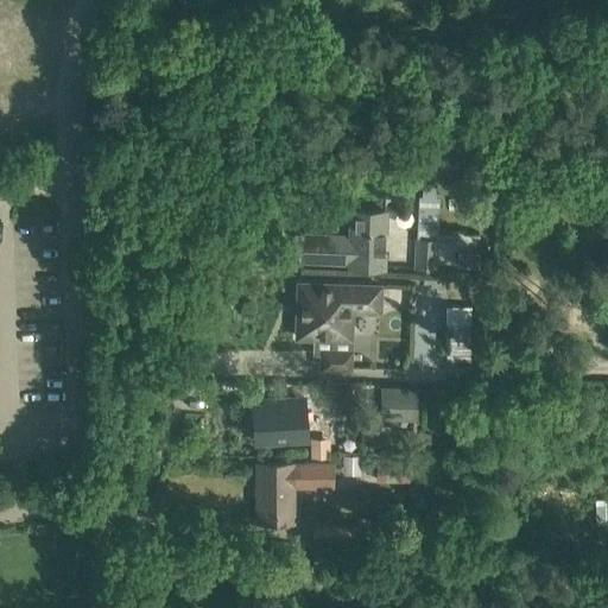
[(419,196),(417,238),(437,239),(439,197),(419,196)]
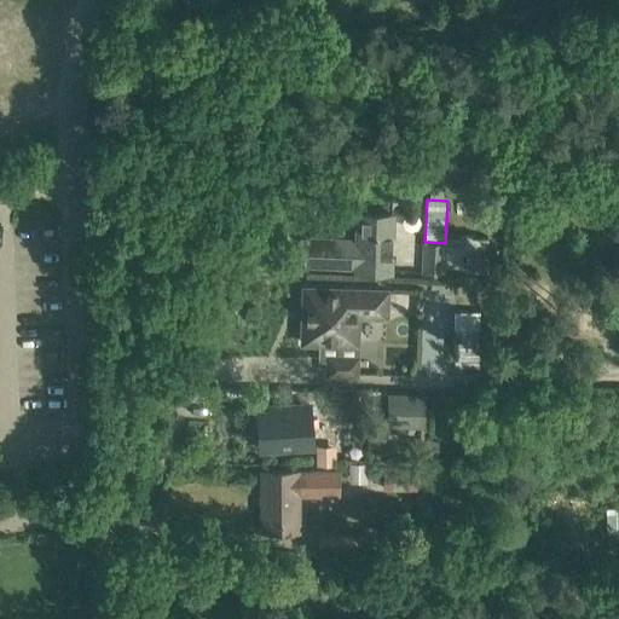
[(306,238),(305,264),(357,266),(356,270),(391,271),(393,214),(358,213),(357,241),(306,238)]
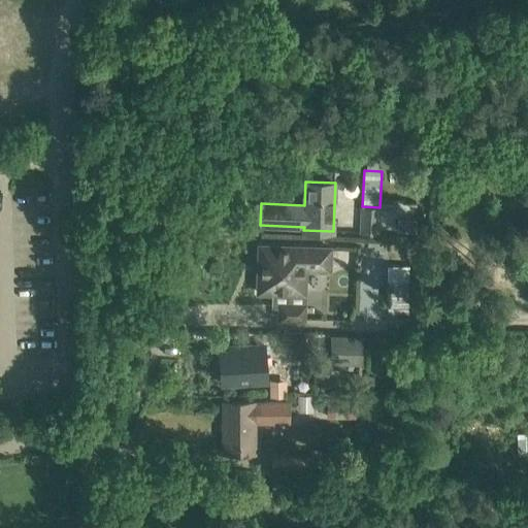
[(378,233),(380,207),(362,206),(361,233),(378,233)]
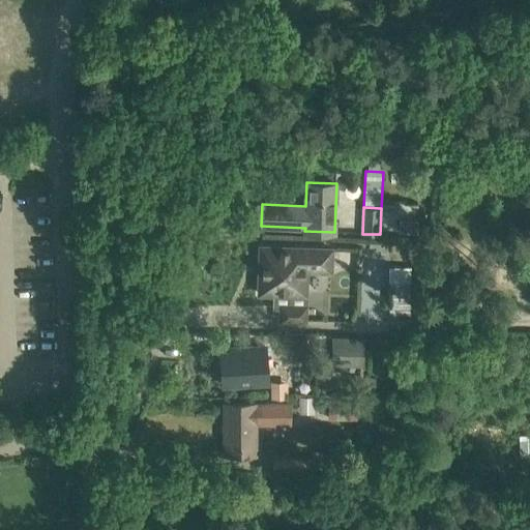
[(400,219),(400,232),(418,233),(418,221),(400,219)]
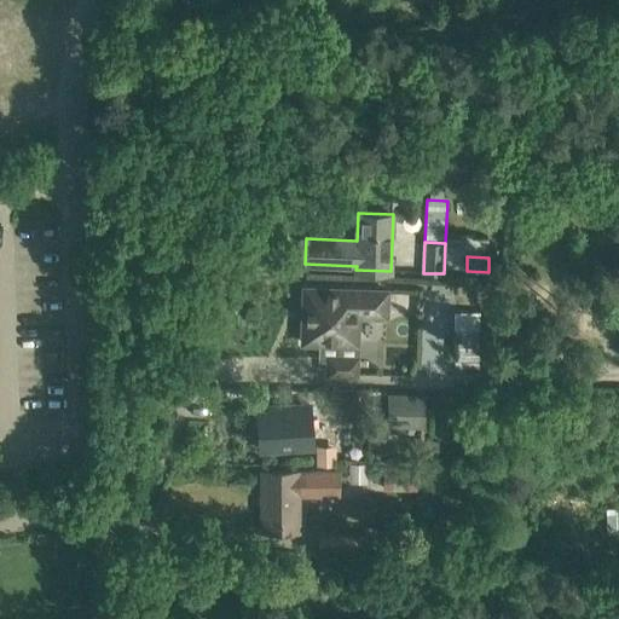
[(388,290),(329,289),(305,288),(302,342),(322,343),(322,357),(329,358),(328,372),(357,374),(359,318),(387,319),(388,290)]
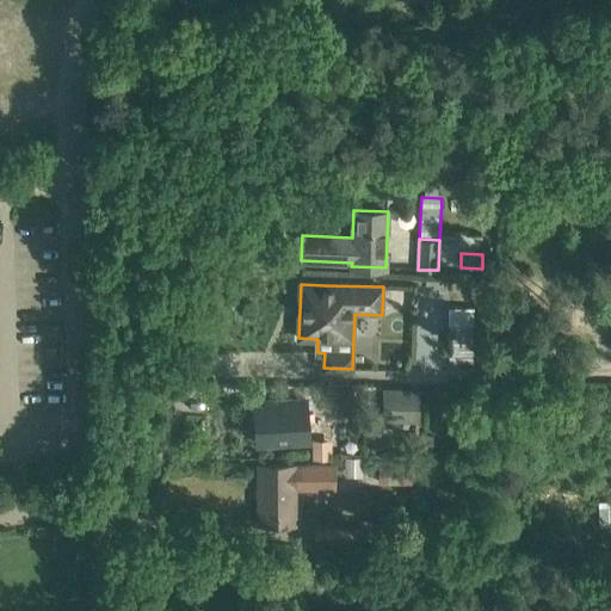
[(449,323),(449,362),(471,360),(473,323),(449,323)]
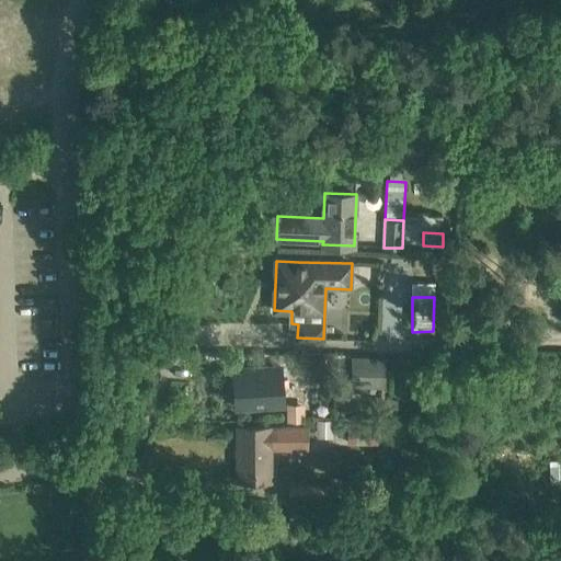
[(320,376),(321,357),(295,356),(294,374),(320,376)]
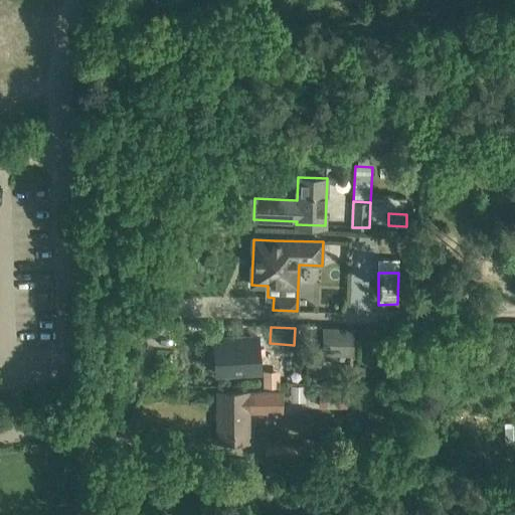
[(323,329),(323,350),(352,351),(352,330),(323,329)]
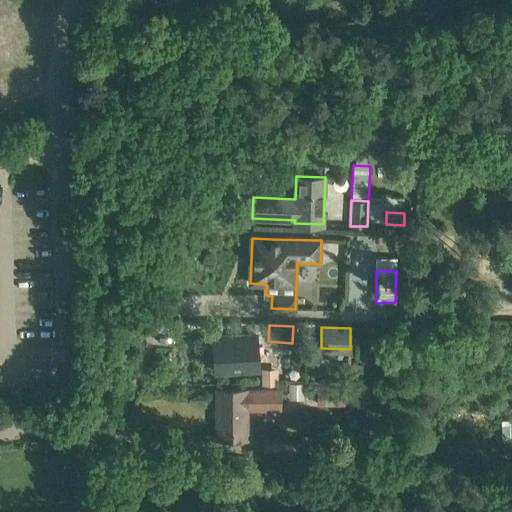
[(256,334),(213,337),(215,372),(258,369),(256,334)]
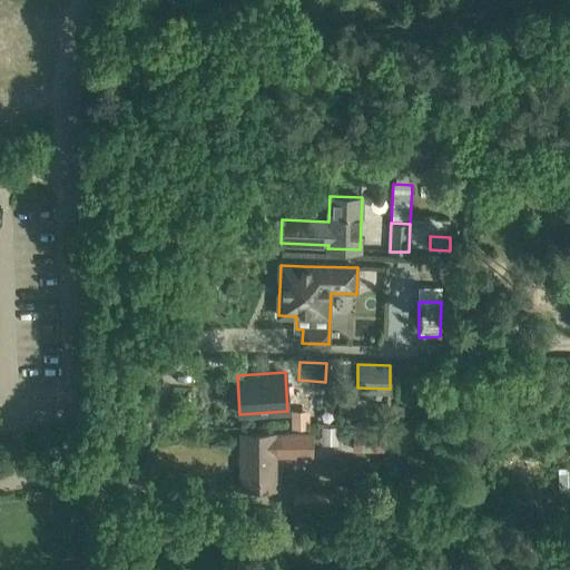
[(337,426),(321,426),(321,443),(337,443),(337,426)]
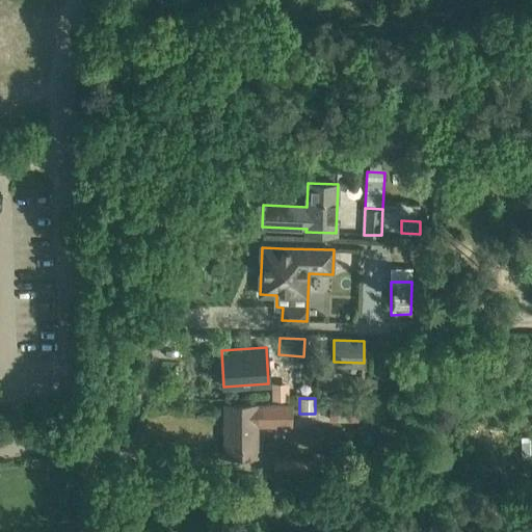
[(328,400),(328,421),(357,421),(357,400),(328,400)]
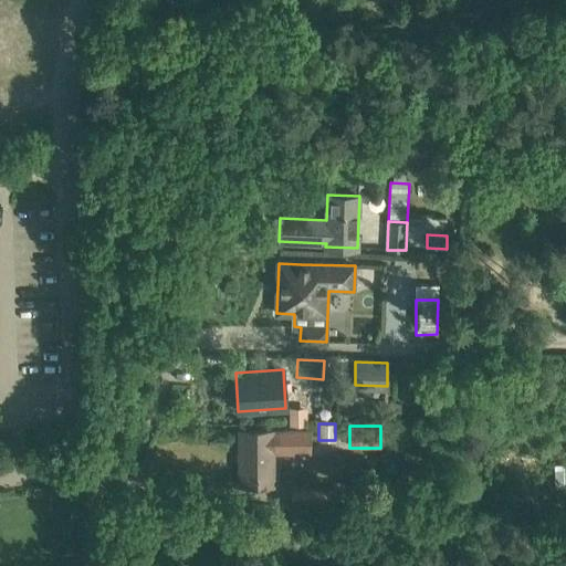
[(251,486),(251,484),(273,484),(273,451),(308,451),(308,430),(240,431),(240,484),(247,484),(247,488),(251,486)]
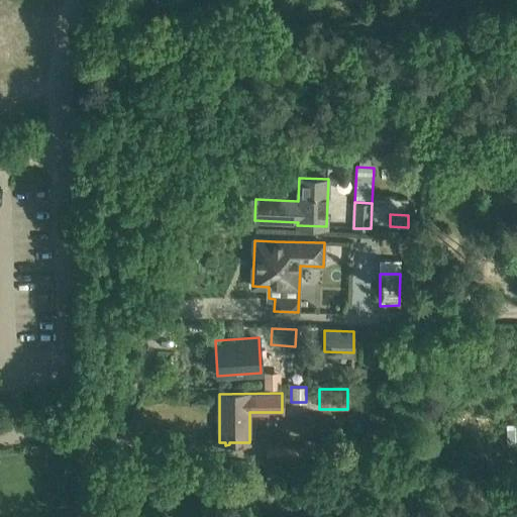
[(315,461),(315,447),(265,447),(265,461),(315,461)]
